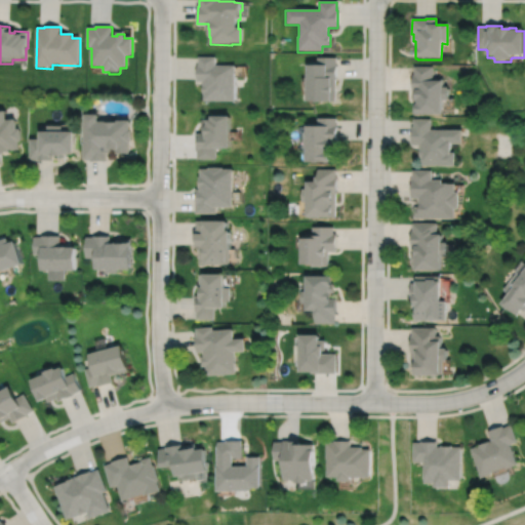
[(199,57),(199,66),(198,66),(198,82),(203,82),(203,91),(204,91),(204,98),(234,98),(234,67),(216,67),(216,57),(199,57)]
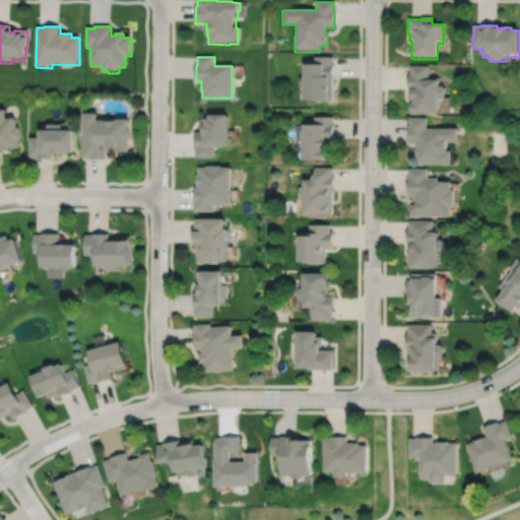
[(314,58),(314,63),(306,63),(306,67),(303,67),(302,104),(327,104),(327,102),(332,103),(332,58),(314,58)]
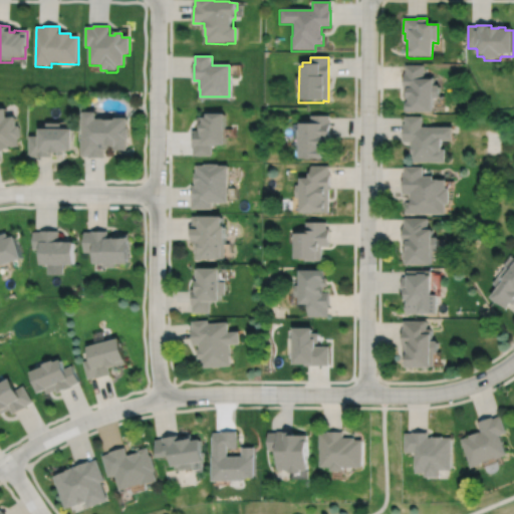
[(405,66),(405,74),(403,74),(403,90),(405,90),(405,112),(407,112),(407,114),(432,114),(432,99),(437,99),(437,87),(433,87),(433,79),(423,79),(423,66),(405,66)]
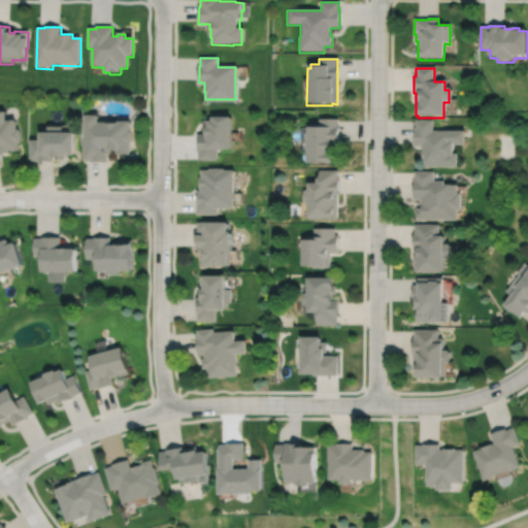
[(0,153),(3,153),(3,151),(10,150),(19,149),(18,139),(21,139),(20,127),(15,127),(14,117),(5,118),(4,108),(0,108),(0,153)]
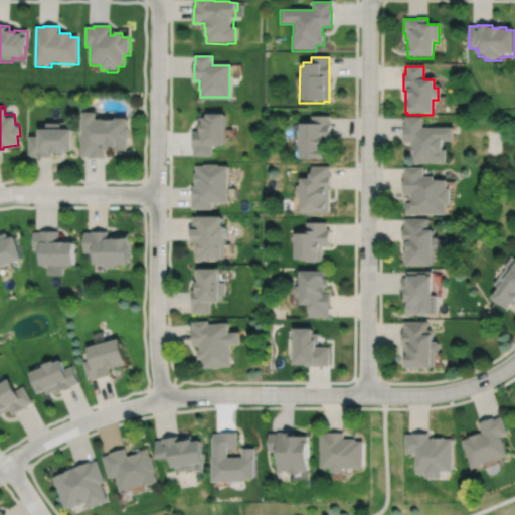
[(82,110),(82,139),(81,139),(81,155),(90,155),(90,157),(105,157),(105,148),(111,148),(111,145),(115,145),(115,149),(128,149),(128,137),(129,137),(129,125),(128,125),(128,116),(115,116),(96,116),(96,110),(82,110)]
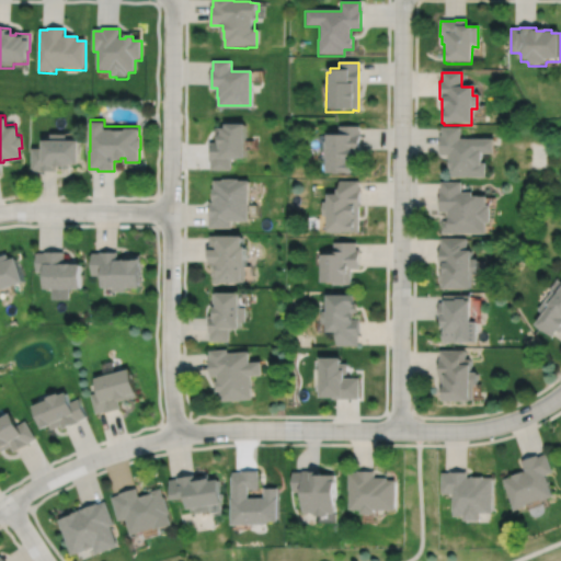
[(227,121),(227,125),(222,125),(222,126),(216,126),(216,140),(209,140),(209,159),(212,159),(212,168),(232,168),(232,155),(248,155),(248,121),(227,121)]
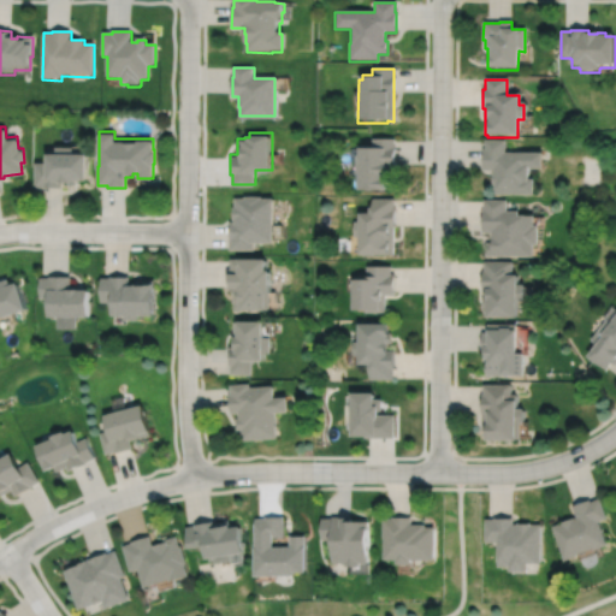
[(371,141),(371,150),(357,150),(357,157),(354,157),(354,171),(356,171),(356,189),(384,189),(384,179),(389,179),(389,170),(384,170),(384,164),(395,164),(395,149),(394,149),(394,141),(371,141)]
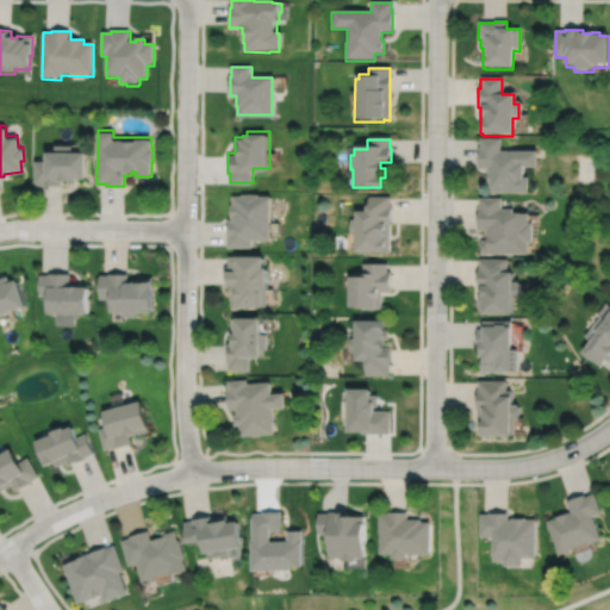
[(480,139),(480,149),(478,149),(478,167),(486,167),(486,181),(491,181),(491,191),(528,190),(528,174),(523,174),(523,163),(536,163),(536,148),(499,148),(499,139),(480,139)]
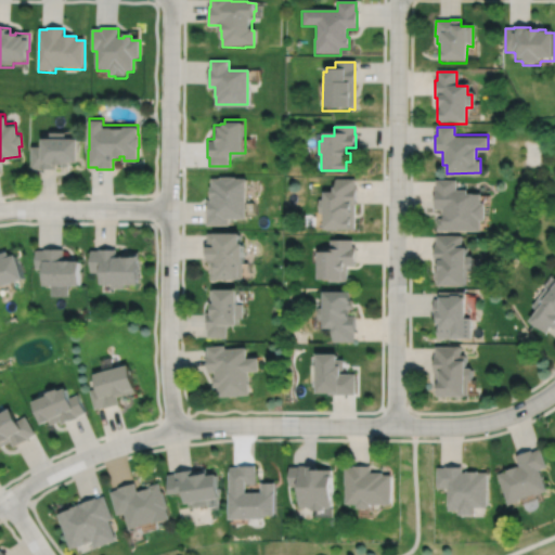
[(31,145),(31,167),(40,167),(40,168),(56,168),(56,163),(63,163),(63,165),(71,165),(71,160),(79,160),(79,136),(65,136),(65,130),(50,130),(50,136),(42,136),(42,145),(31,145)]
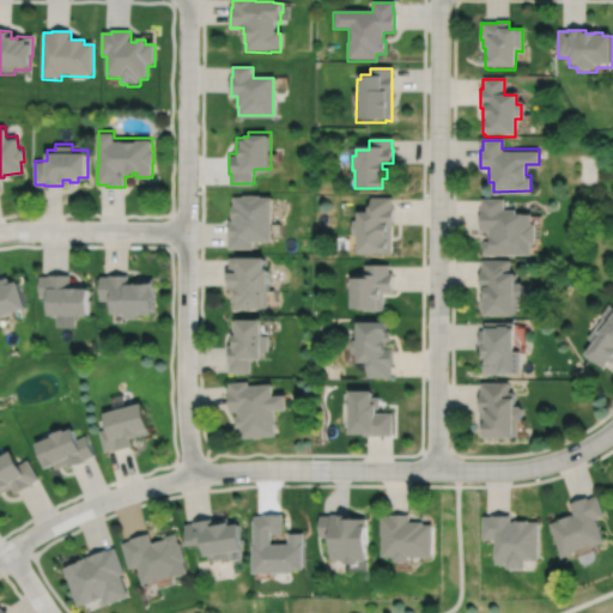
[(234,195),(234,205),(232,205),(232,218),(234,218),(234,220),(229,220),(229,248),(254,248),(254,240),(273,240),(273,195),(261,195),(261,194),(244,194),(244,195),(234,195)]
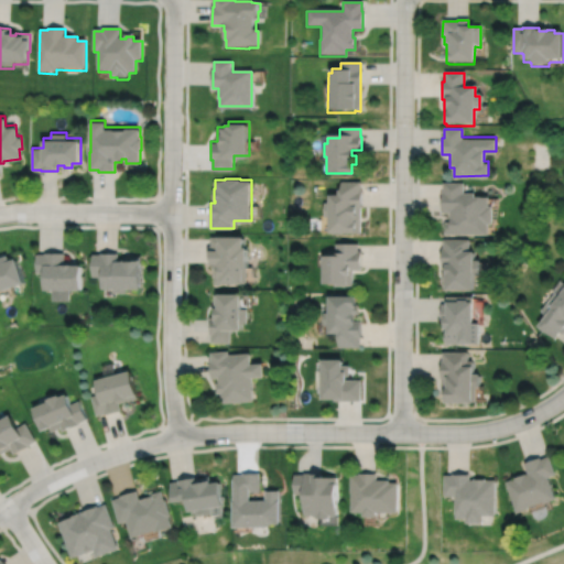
[(336,187),(338,187),(338,181),(359,181),(359,190),(361,190),(360,207),(359,207),(359,231),(342,231),(342,232),(328,231),(328,230),(326,230),(326,216),(323,216),(323,202),(326,202),(326,193),(336,193),(336,187)]
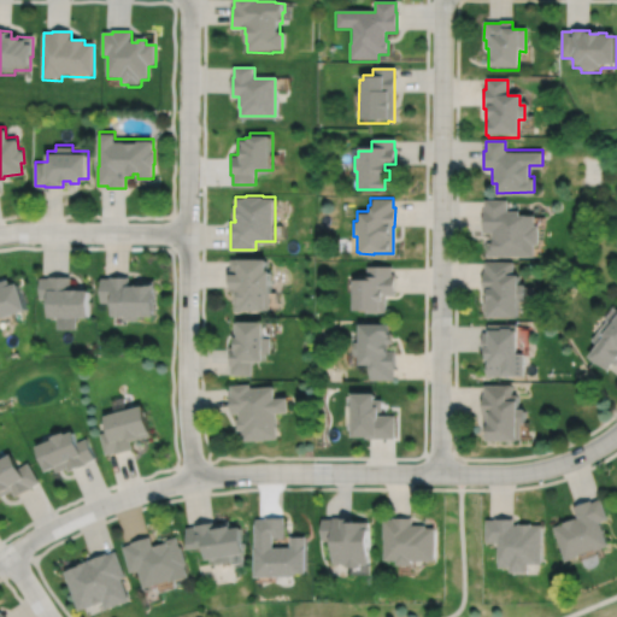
[(483,199),(485,209),(482,209),(482,231),(492,231),(492,242),(487,242),(487,256),(534,254),(534,244),(538,244),(538,224),(534,224),(534,213),(518,213),(518,210),(506,210),(506,199),(483,199)]
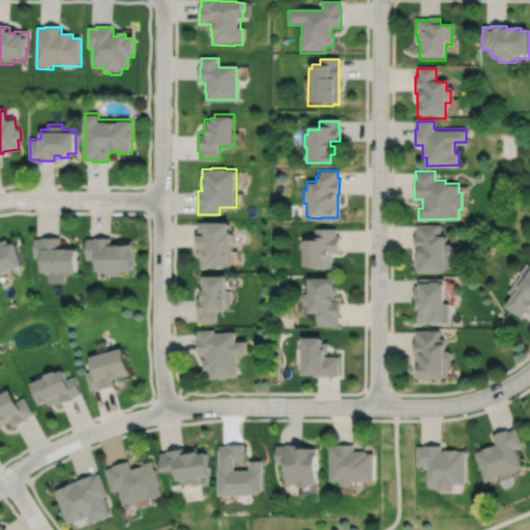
[(199,222),(199,230),(198,230),(198,242),(199,242),(199,247),(202,247),(202,266),(224,266),(224,265),(233,265),(234,231),(231,230),(231,221),(207,221),(207,222),(199,222)]
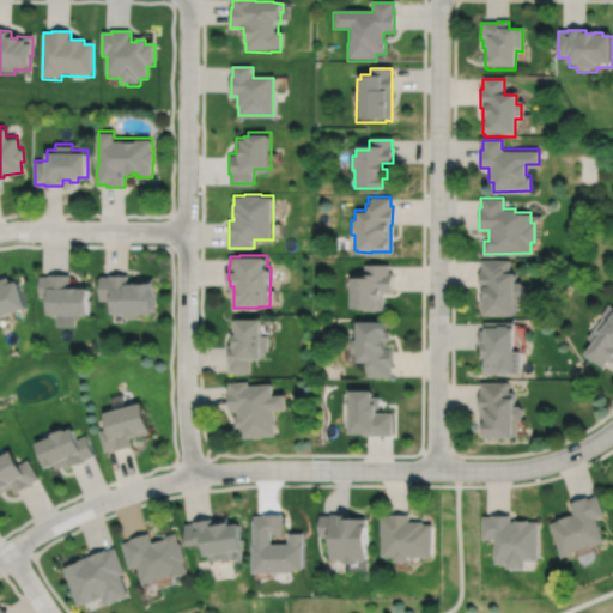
[(481,259),(481,268),(479,268),(479,287),(484,287),(484,295),(480,295),(480,305),(484,305),(484,314),(514,314),(514,297),(521,297),(521,281),(514,281),(514,271),(510,271),(510,259),(481,259)]
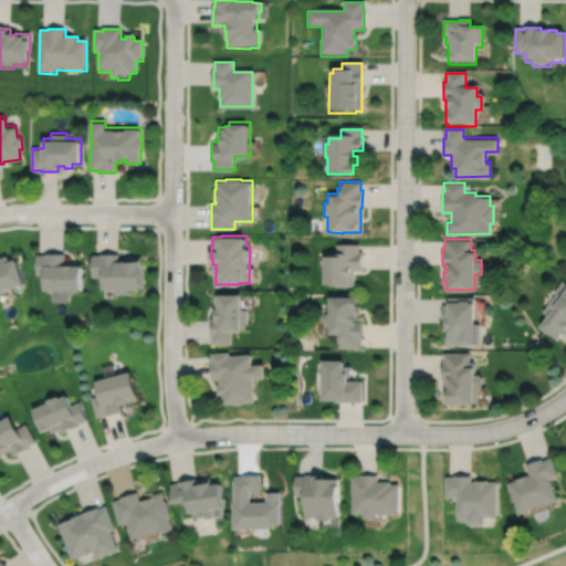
[(323,254),(323,284),(333,284),(333,286),(353,286),(353,270),(362,270),(362,251),(358,251),(358,243),(335,243),(335,254),(323,254)]
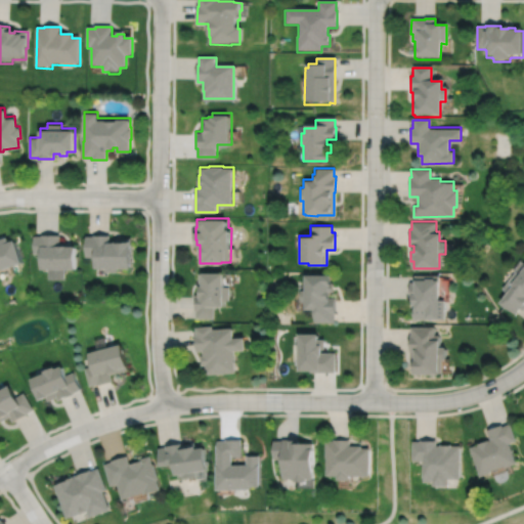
[(34,235),(33,253),(41,253),(41,267),(76,268),(76,246),(72,245),(72,243),(59,243),(59,234),(41,234),(41,235),(34,235)]
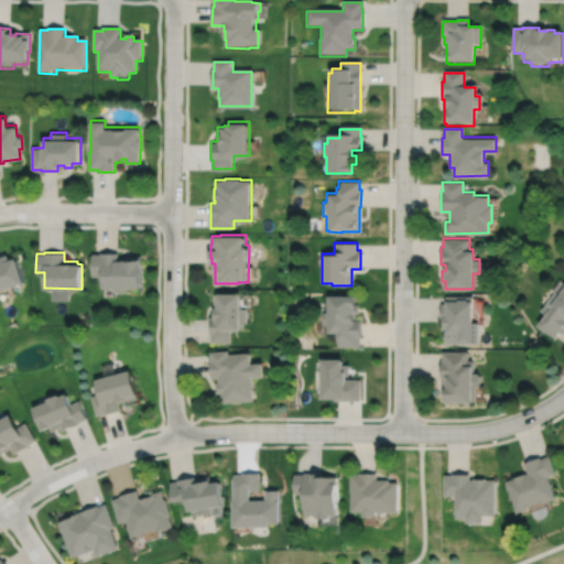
[(93,253),(91,275),(102,275),(102,288),(114,288),(114,292),(126,292),(126,288),(141,288),(141,256),(125,256),(125,260),(118,260),(118,252),(100,252),(100,253),(93,253)]
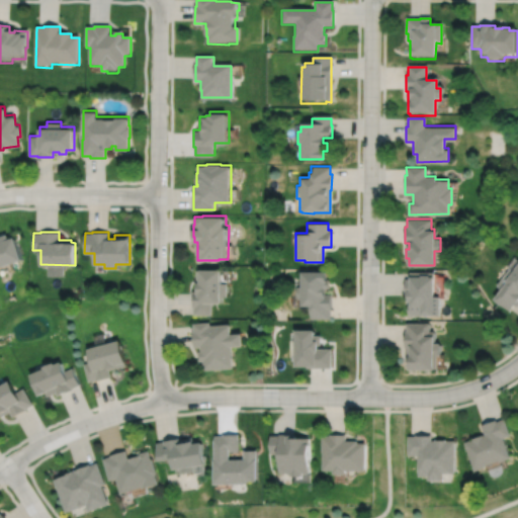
[(0,265),(2,265),(2,266),(11,263),(11,262),(22,258),(15,237),(9,238),(8,234),(0,236),(0,265)]
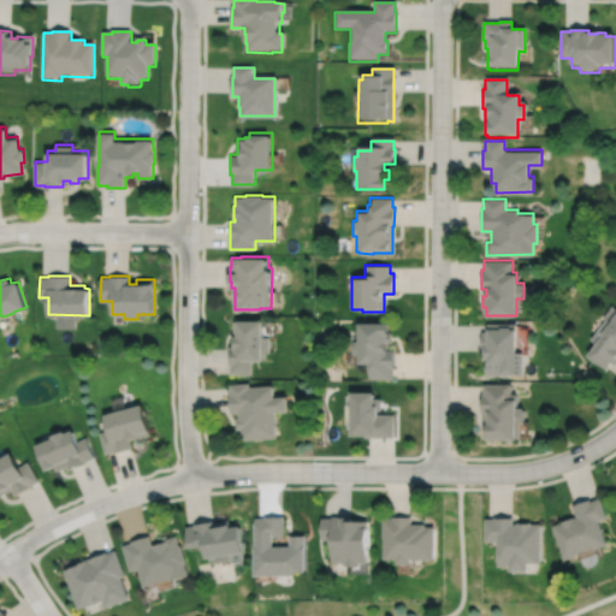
[(615,312),(610,321),(605,318),(590,339),(596,343),(587,355),(605,368),(610,361),(615,365),(615,362),(615,312)]
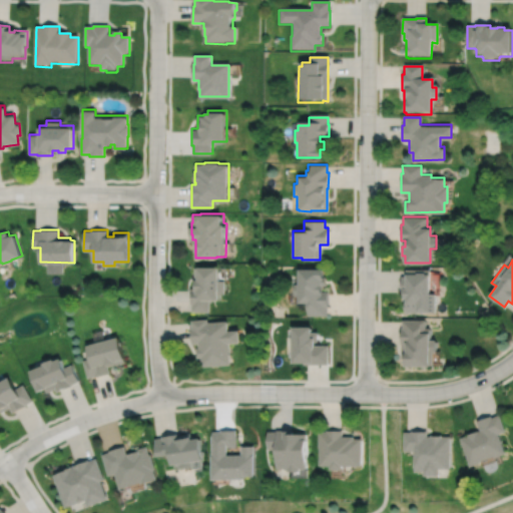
[(199,267),(199,268),(195,268),(195,282),(197,282),(197,289),(191,289),(191,304),(193,304),(193,312),(210,312),(210,300),(220,300),(220,293),(226,293),(226,280),(221,280),(221,267),(199,267)]
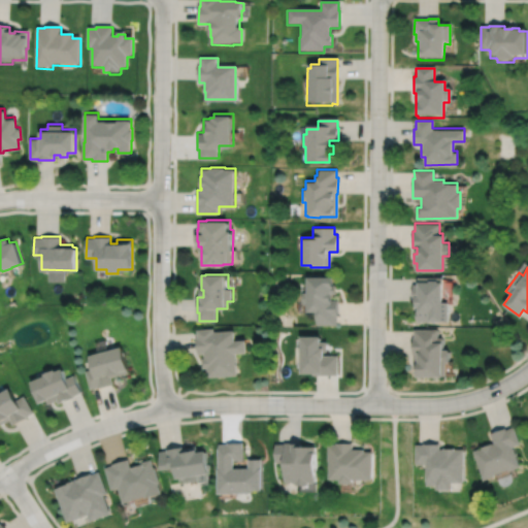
[(305,276),(305,292),(301,292),(301,303),(305,303),(305,311),(315,311),(315,324),(335,324),(335,317),(337,316),(337,299),(330,299),(330,293),(334,293),(334,285),(331,285),(331,276),(305,276)]
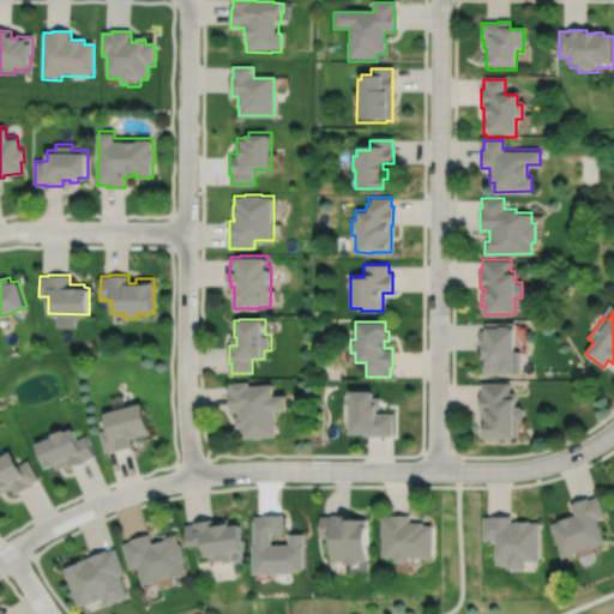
[(486,323),(486,330),(480,330),(480,350),(482,350),(482,355),(486,355),(486,361),(483,361),(483,371),(486,372),(486,373),(499,373),(521,373),(521,350),(515,350),(515,323),(486,323)]
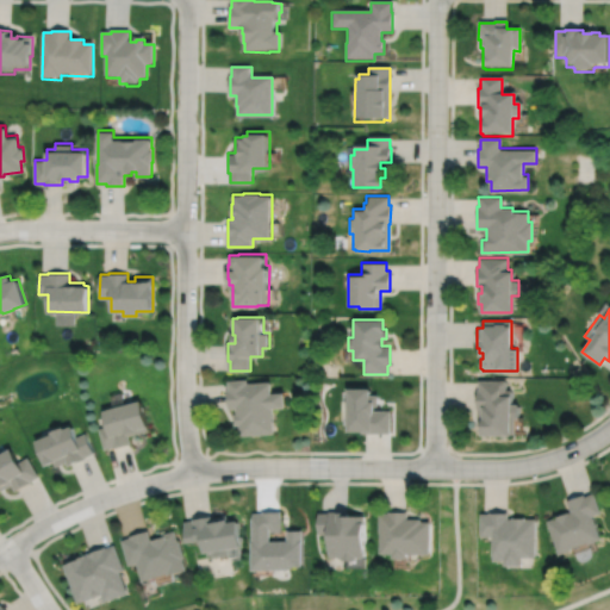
[(229,380),(229,390),(228,390),(229,409),(237,408),(237,414),(236,415),(236,425),(240,424),(241,436),(275,434),(274,408),(287,406),(286,392),(273,393),(272,381),(249,383),(248,379),(229,380)]
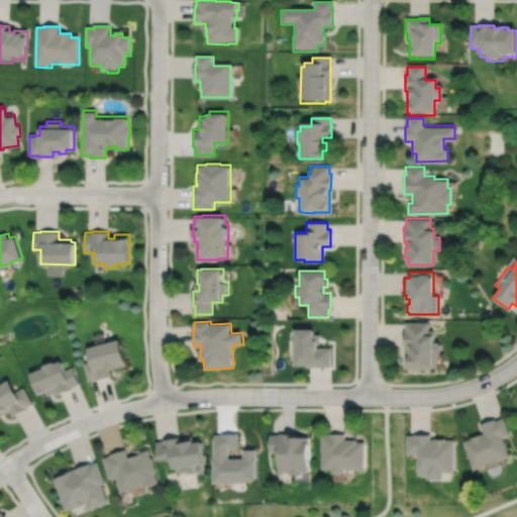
[(405,322),(405,330),(403,330),(403,346),(405,346),(405,360),(407,360),(407,369),(436,369),(436,354),(438,354),(438,342),(433,342),(432,330),(428,330),(428,322),(405,322)]
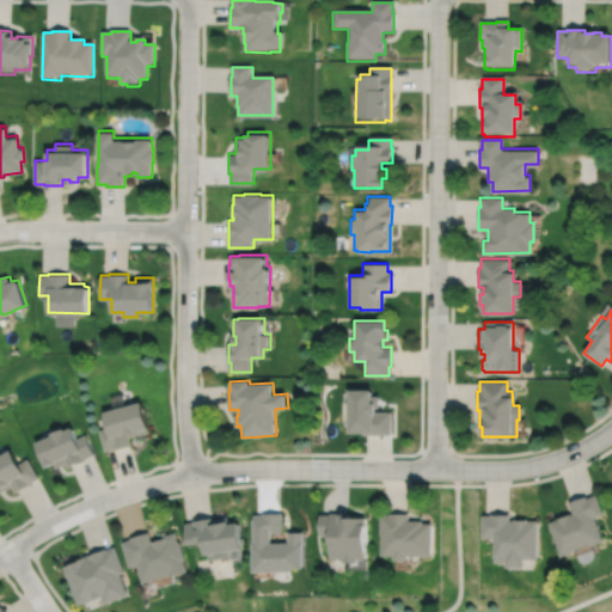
[(347,390),(347,432),(361,432),(361,434),(391,434),(391,411),(373,411),(373,408),(378,408),(378,396),(369,396),(369,390),(347,390)]
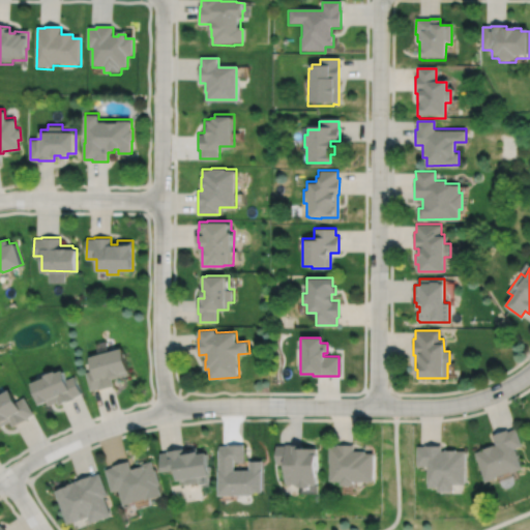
[(90,357),(94,371),(86,373),(91,390),(98,389),(114,385),(112,379),(129,374),(128,371),(129,371),(123,348),(90,357)]
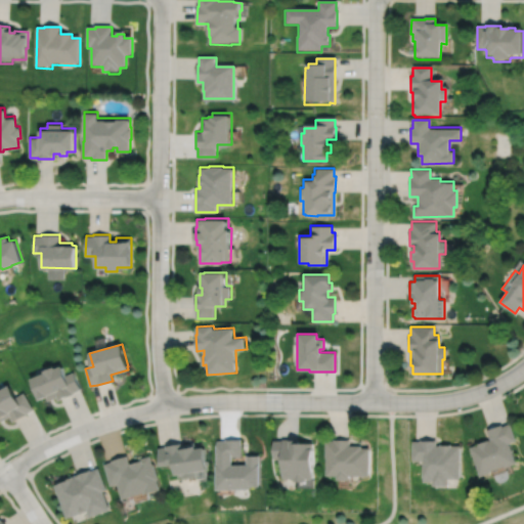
[(30,379),(39,400),(46,397),(48,401),(56,398),(58,401),(74,394),(74,393),(81,390),(74,373),(66,376),(61,365),(54,368),(54,366),(43,370),(44,373),(30,379)]
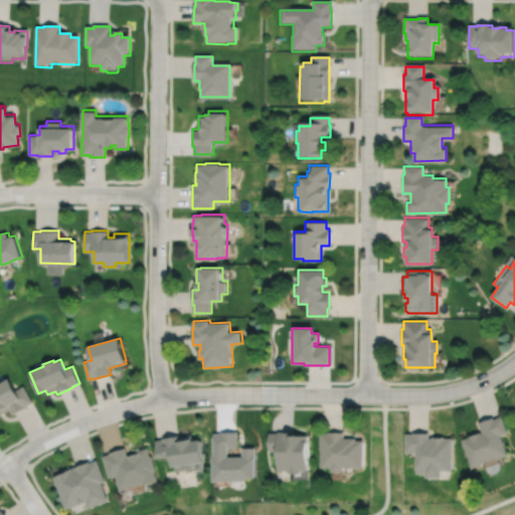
[(8,379),(0,383),(0,414),(9,409),(12,415),(26,406),(32,402),(22,386),(15,390),(8,379)]
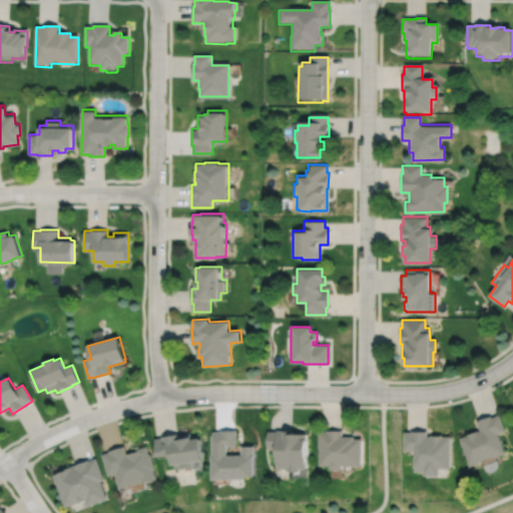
[(459,438),(469,467),(480,463),(479,462),(494,456),(494,458),(505,454),(498,434),(505,431),(499,415),(491,418),(490,416),(476,421),(479,431),(477,432),(477,430),(466,434),(467,436),(459,438)]
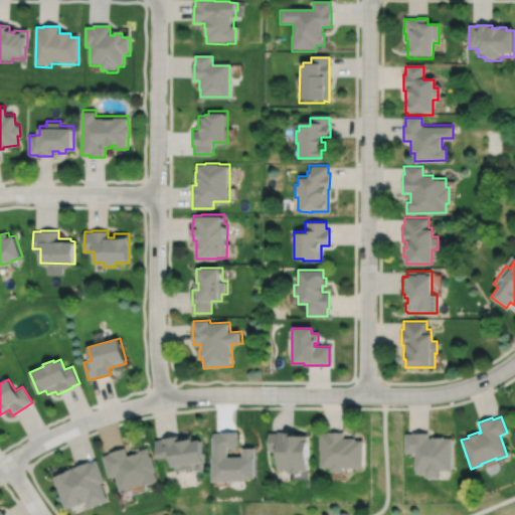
[(213,434),(214,482),(246,482),(246,479),(258,478),(258,448),(243,448),(243,457),(229,458),(229,450),(238,449),(238,432),(221,432),(221,434),(213,434)]
